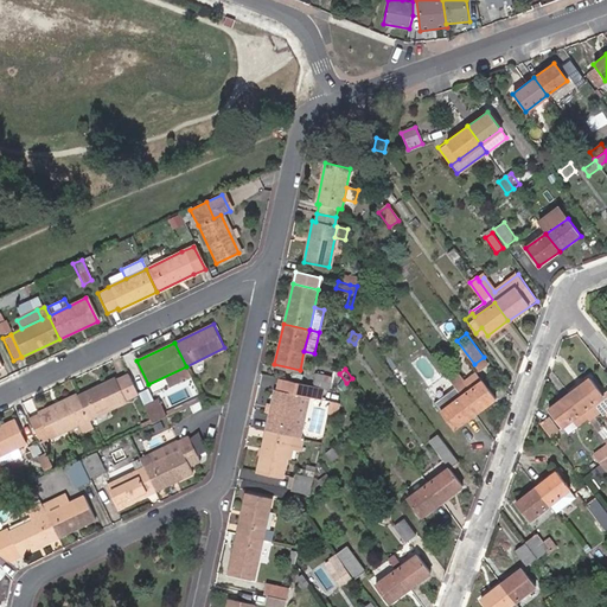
[(138,393),(128,372),(115,378),(78,396),(89,419),(126,401),(125,398),(138,393)]
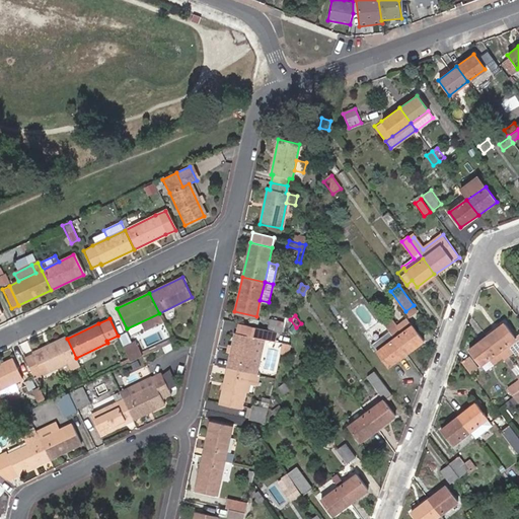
[(269,329),(281,332),(284,321),(271,318),(269,329)]
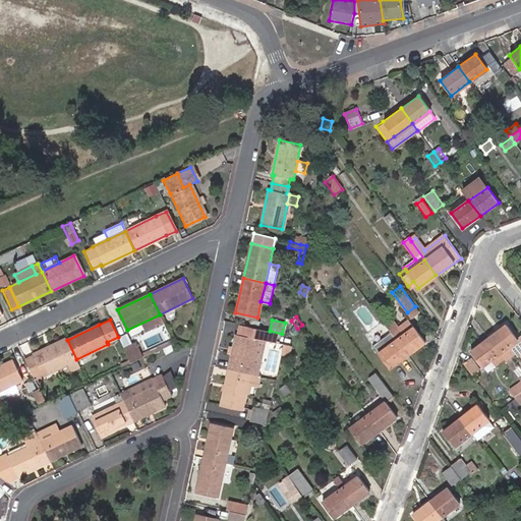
[(391,333),(396,339),(408,354),(425,342),(414,326),(403,334),(393,322),(387,327),(391,333)]
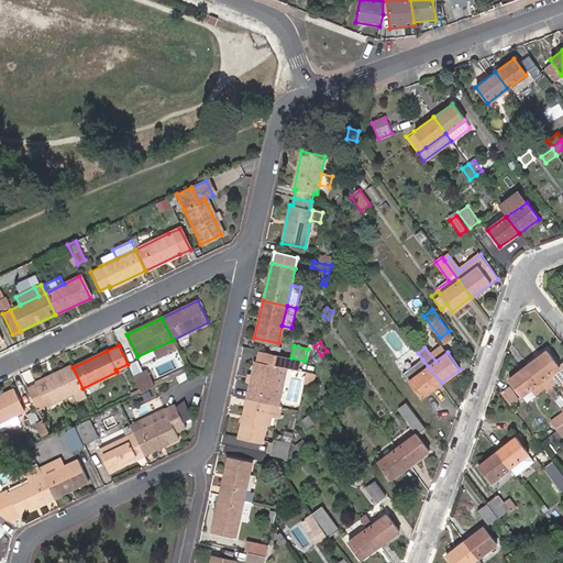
[(247,398),(271,404),(278,366),(286,368),(288,356),(260,350),(257,362),(255,362),(247,398)]
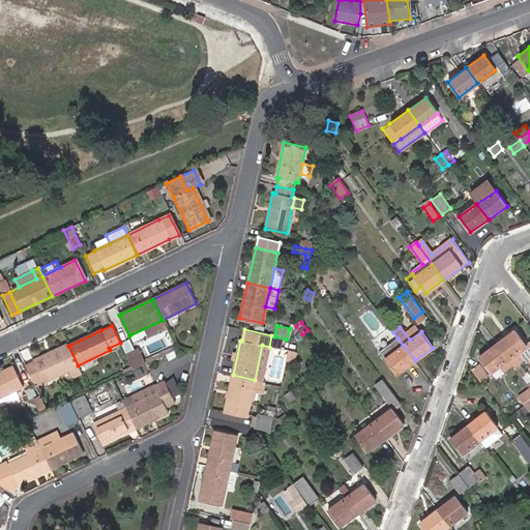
[(514,330),(497,344),(508,359),(522,377),(526,373),(519,362),(525,357),(528,360),(529,358),(529,343),(529,344),(526,346),(514,330)]
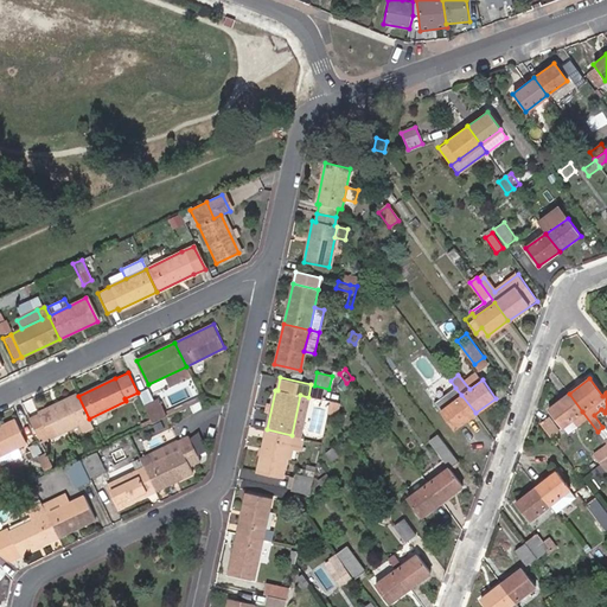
[(426,410),(432,417),(441,410),(461,395),(455,388),(426,410)]
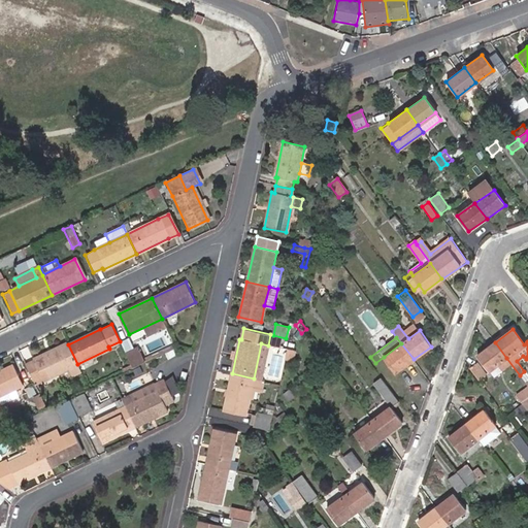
[(173,342),(163,347),(165,352),(175,348),(173,342)]
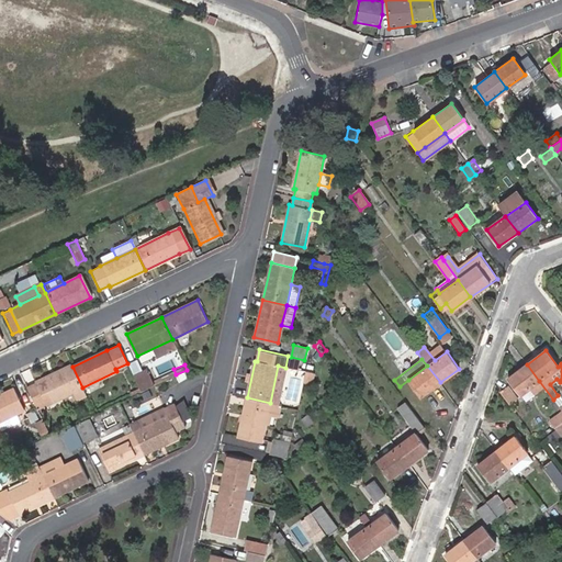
[(539,381),(527,364),(508,380),(520,396),(539,381)]
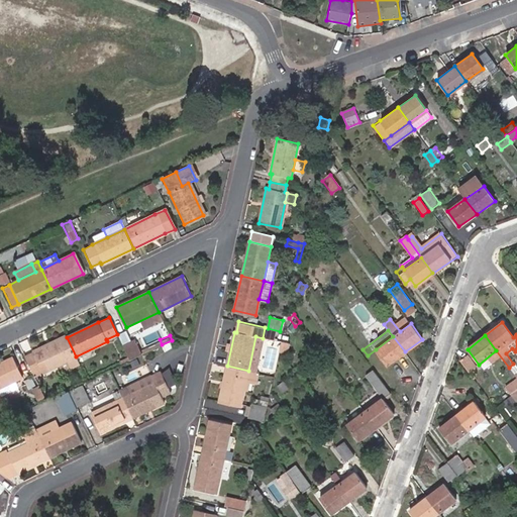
[(255,373),(263,338),(255,336),(248,371),(255,373)]
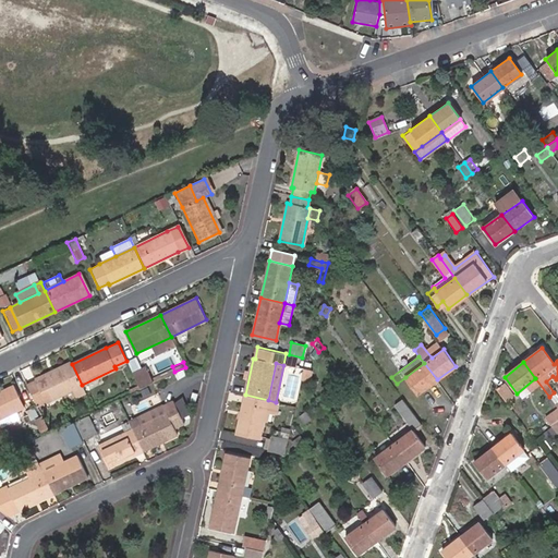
[(437,379),(424,363),(405,377),(417,393),(437,379)]
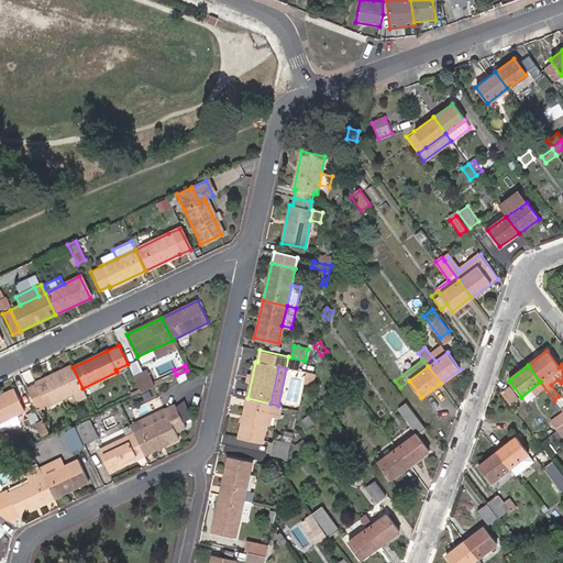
[(83,388),(73,367),(37,384),(26,388),(34,405),(45,400),(47,405),(83,388)]
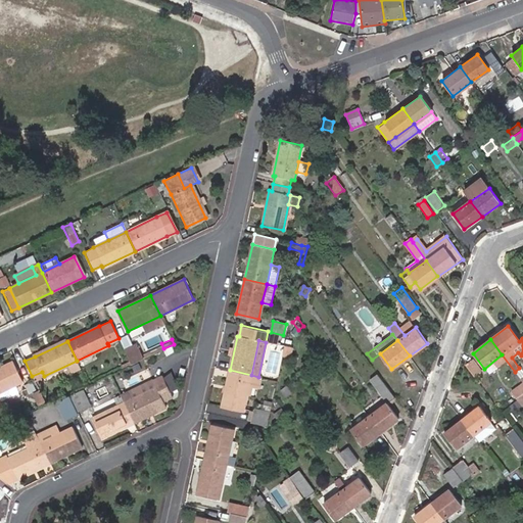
[(174,344),(163,348),(165,353),(176,348),(174,344)]
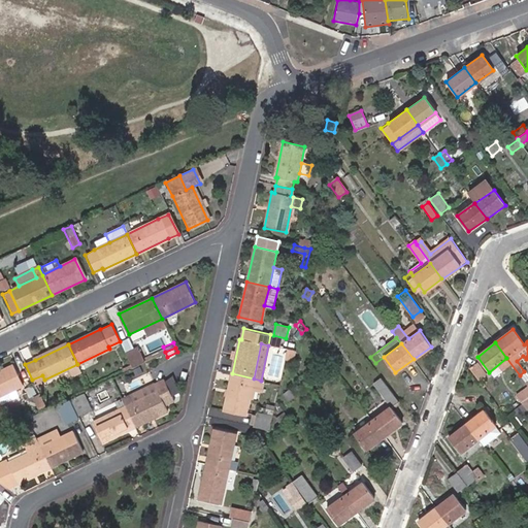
[(288,349),(286,358),(292,366),(295,350),(288,349)]
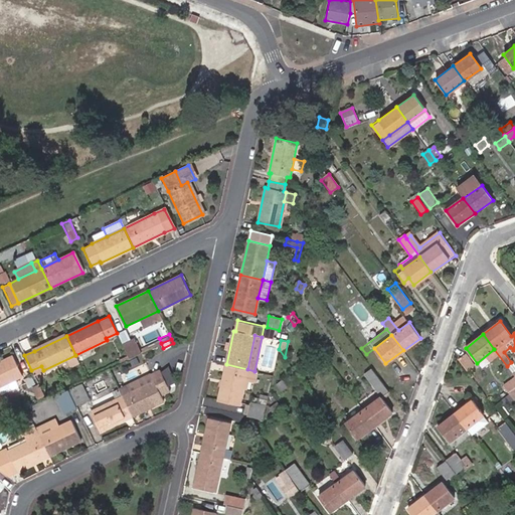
[(75,355),(58,363),(61,370),(78,362),(75,355)]
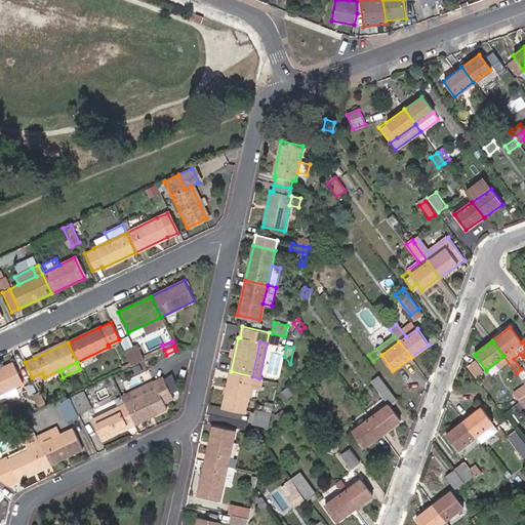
[(474,362),(467,367),(475,377),(482,373),(474,362)]
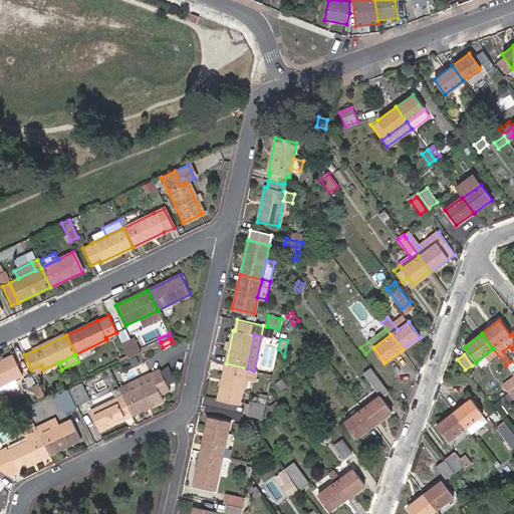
[(0,384),(7,381),(21,374),(12,355),(0,360),(1,362),(0,362),(0,384)]
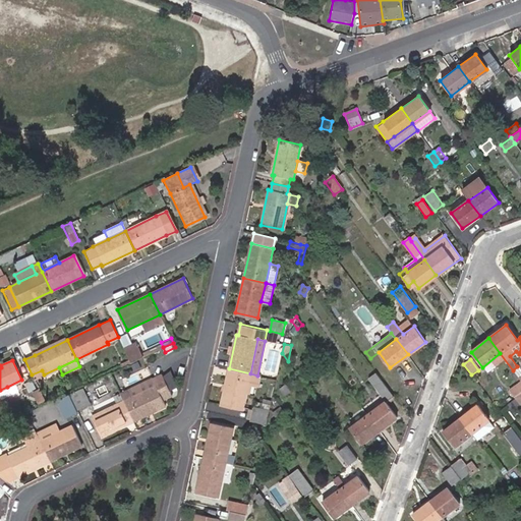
[(248,382),(250,373),(229,368),(221,404),(243,408),(248,382)]
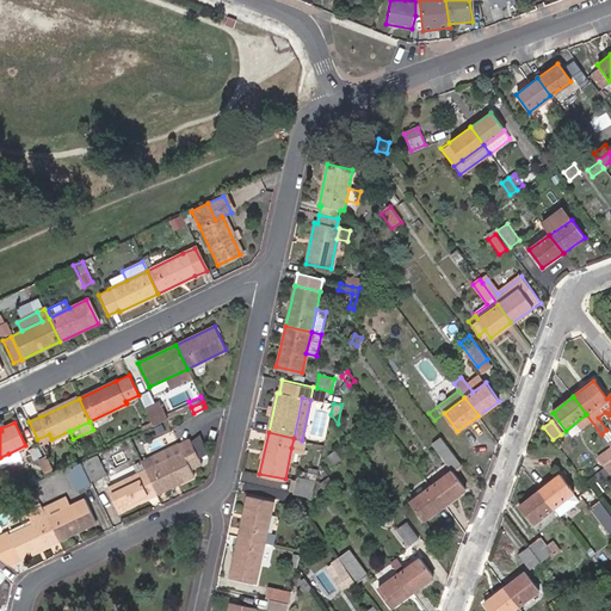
[(49,434),(37,439),(39,445),(51,439),(49,434)]
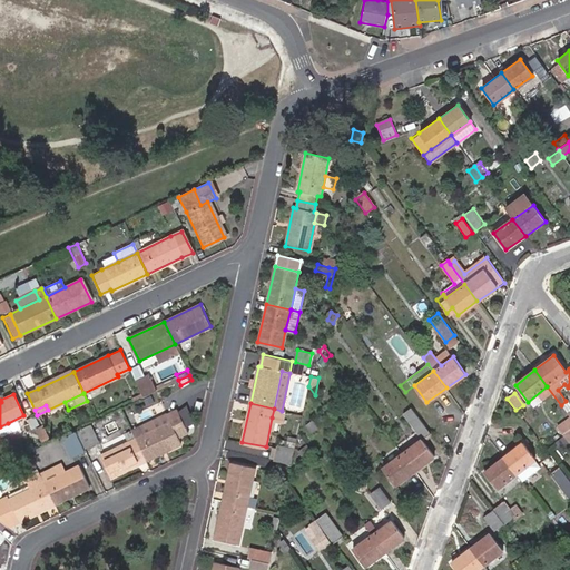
[(422,405),(414,412),(423,424),(432,418),(422,405)]
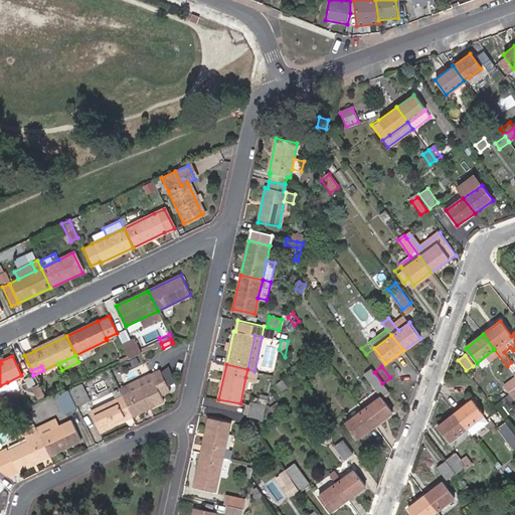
[(123,396),(132,415),(163,400),(160,393),(170,388),(161,369),(152,374),(151,374),(154,381),(131,392),(123,396)]
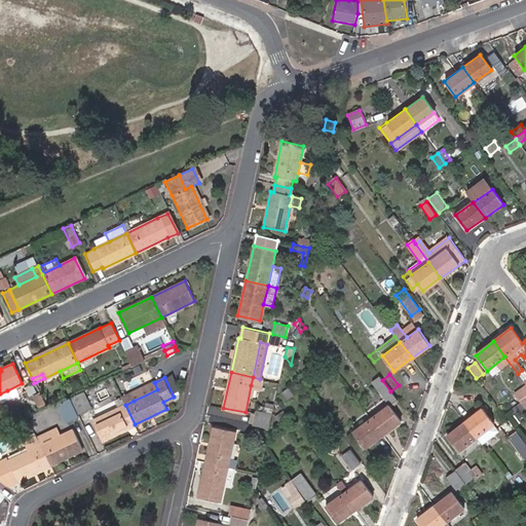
[(260,379),(253,377),(251,385),(260,387),(261,379),(260,379)]
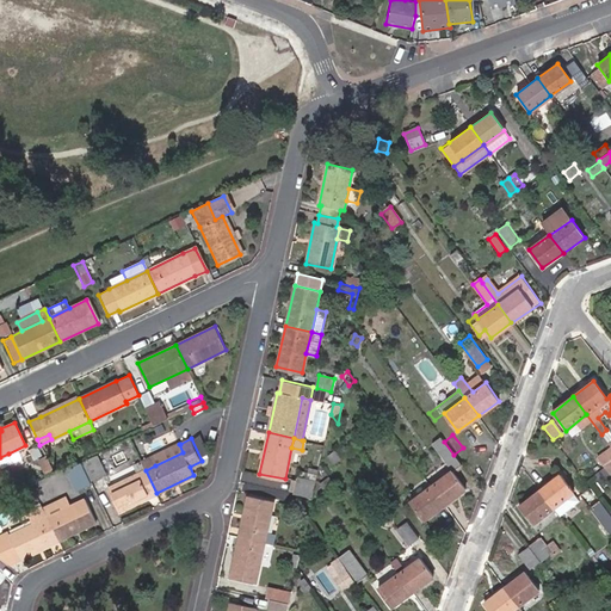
[(433,445),(452,470),(454,470),(461,464),(454,455),(444,442),(442,438),(433,445)]
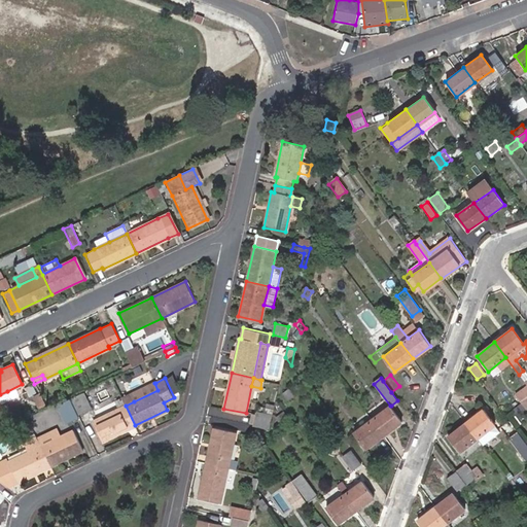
[(31,384),(25,388),(29,396),(35,393),(31,384)]
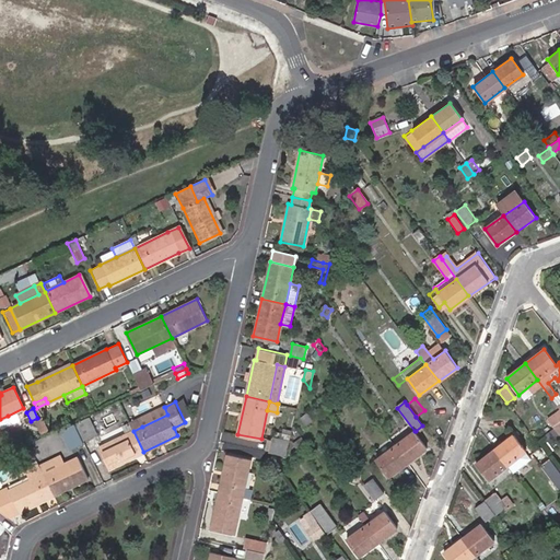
[(559,410),(547,420),(552,427),(553,426),(559,420),(559,410)]
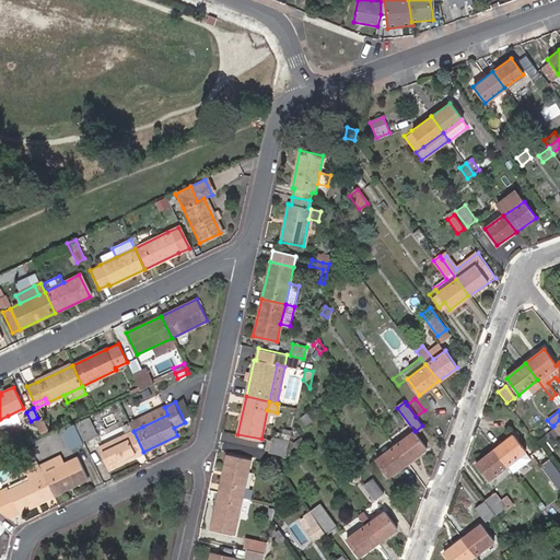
[(0,419),(0,428),(11,423),(8,416),(0,419)]
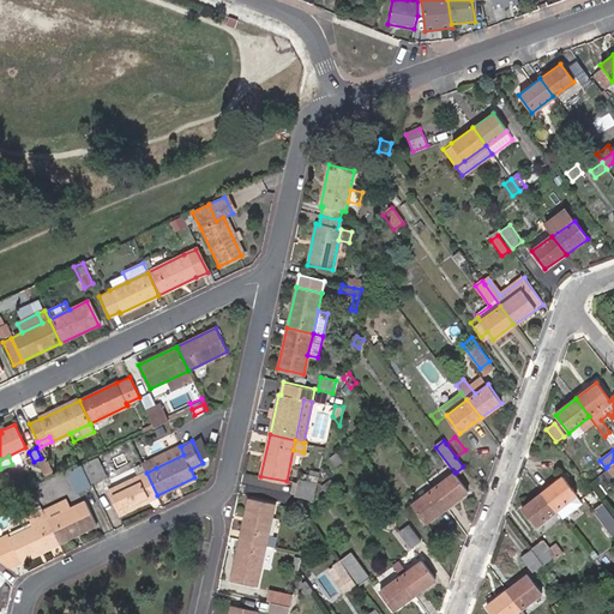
[(97,457),(82,465),(89,480),(91,483),(106,476),(103,471),(97,457)]
